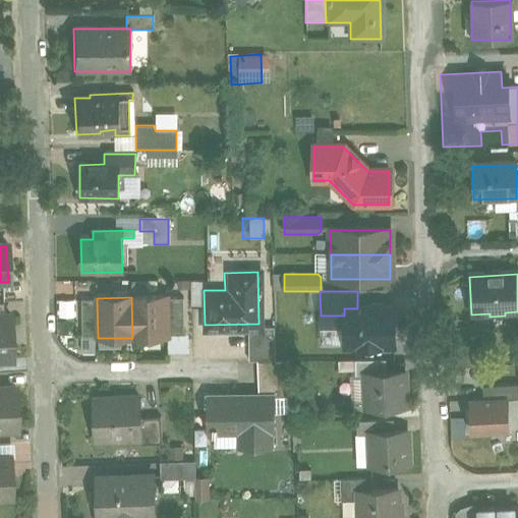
[(166,297),(131,297),(132,338),(167,337),(167,336),(166,299),(166,297)]
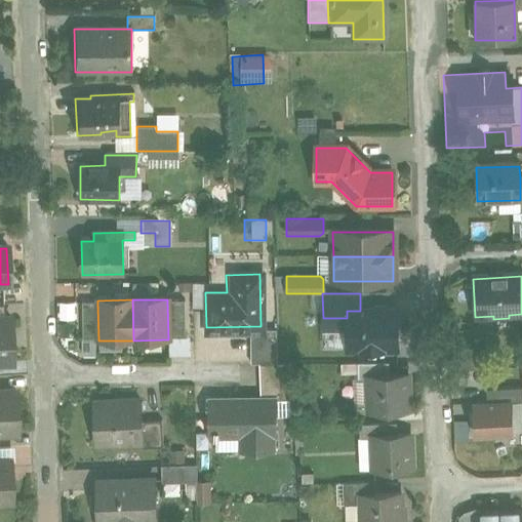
[(184,302),(167,302),(168,338),(185,338),(184,302)]
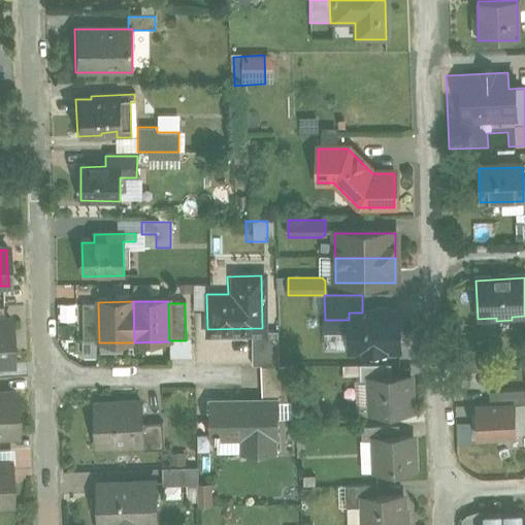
[(98,304),(81,304),(83,341),(99,341),(98,304)]
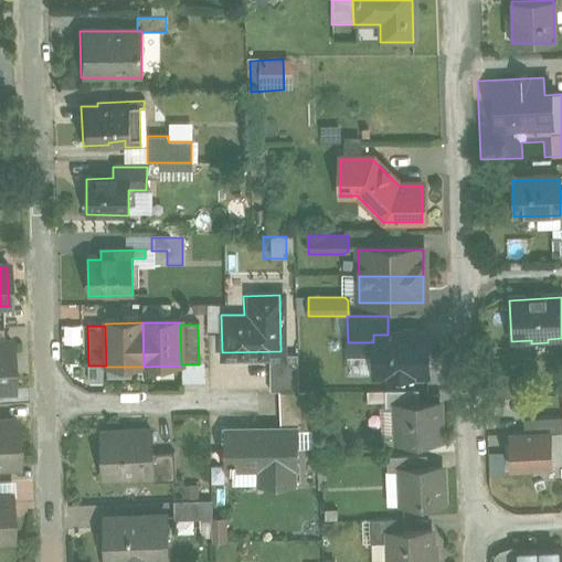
[(388,335),(373,335),(373,342),(373,375),(389,375),(389,378),(411,378),(411,375),(426,375),(426,335),(388,335)]
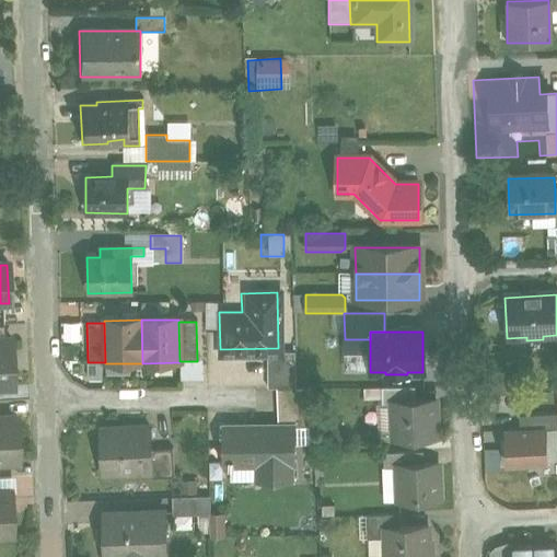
[(0,390),(11,390),(9,341),(3,341),(0,341),(0,390)]
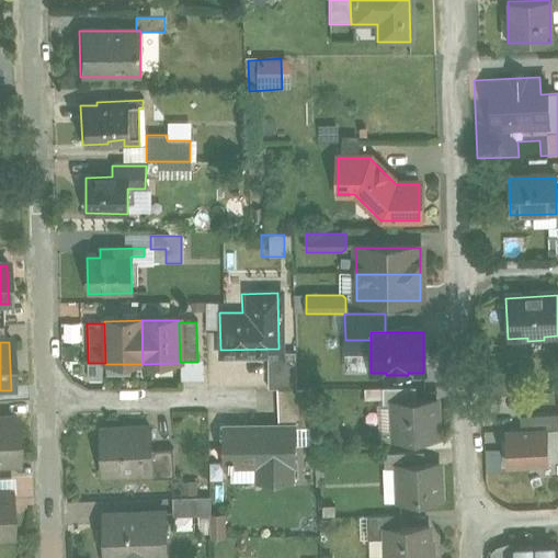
[(507,382),(480,383),(481,397),(507,396),(507,382)]
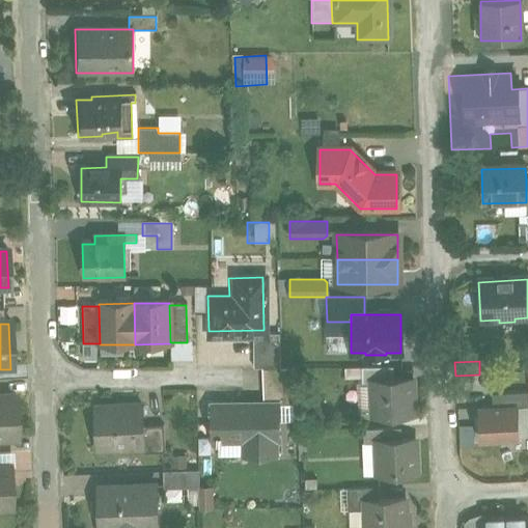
[(295,368),(261,369),(262,405),(277,405),(277,406),(297,406),(295,368)]
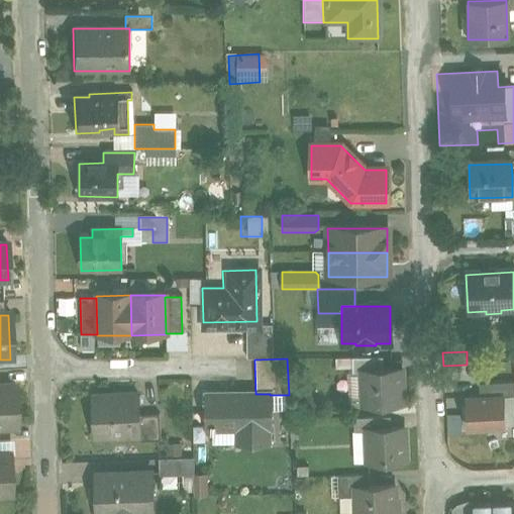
[(382,358),(351,358),(351,376),(362,376),(362,374),(382,374),(382,358)]
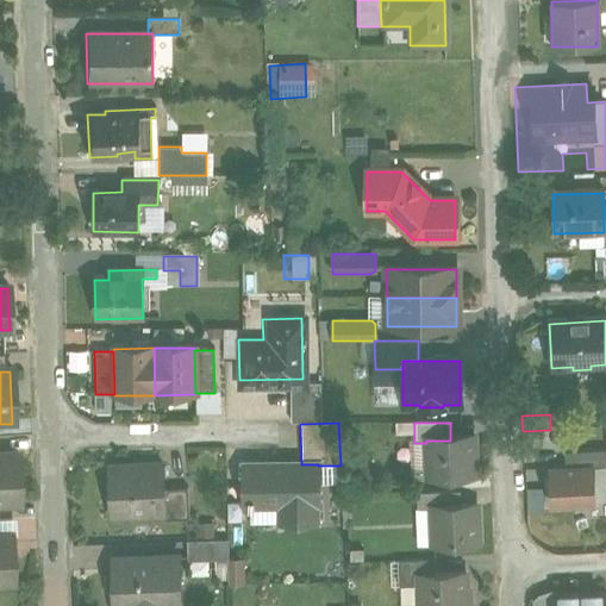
[(475,481),(474,441),(450,441),(426,441),(426,443),(429,476),(443,476),(443,481),(475,481)]
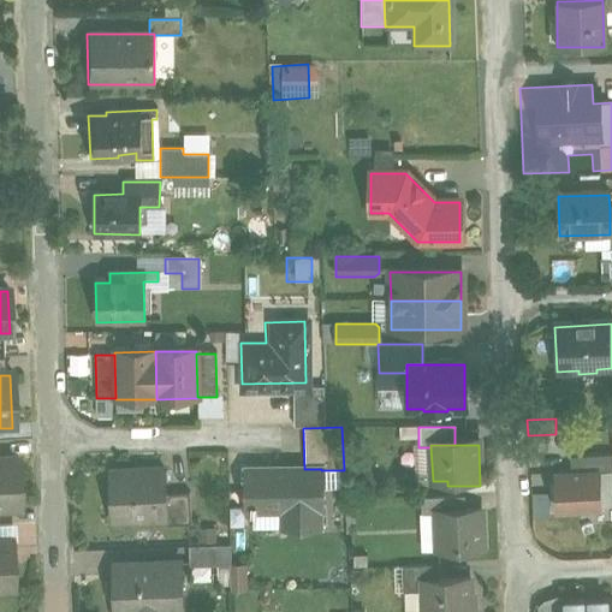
[(611,455),(570,458),(570,474),(599,473),(611,471),(611,455)]
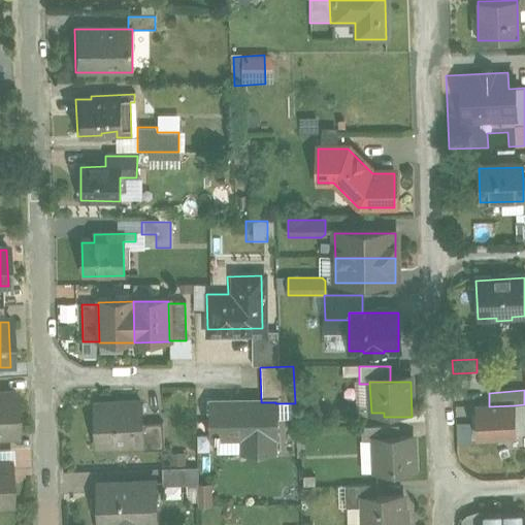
[(0,437),(15,437),(13,395),(0,395),(0,437)]
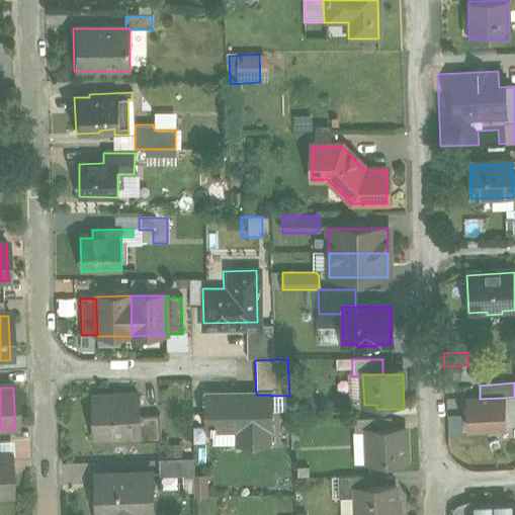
[(235,396),(233,395),(210,395),(211,433),(216,433),(216,430),(244,430),(244,444),(268,444),(268,430),(270,430),(270,412),(270,396),(270,395),(256,395),(251,395),(250,396),(250,398),(235,398),(235,396)]
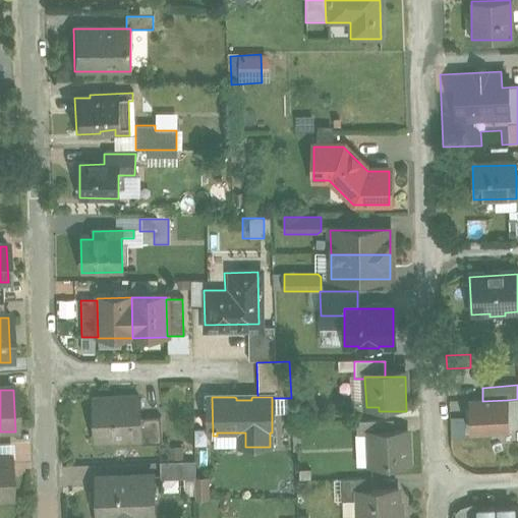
[(139,398),(93,399),(95,440),(97,441),(114,440),(140,439),(141,439),(140,418),(139,398)]
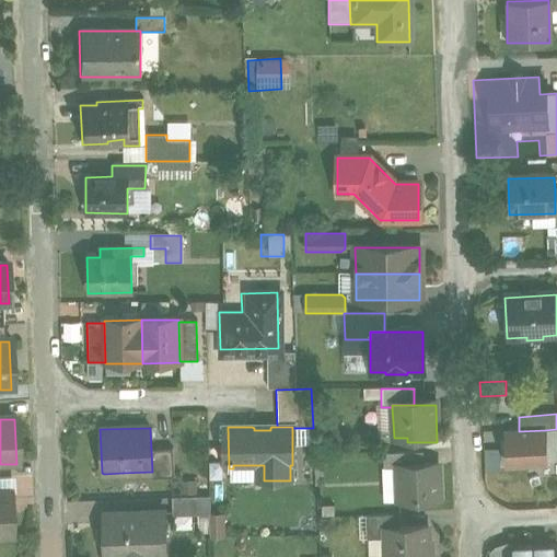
[(313,428),(292,428),(292,445),(312,445),(313,445),(313,428)]
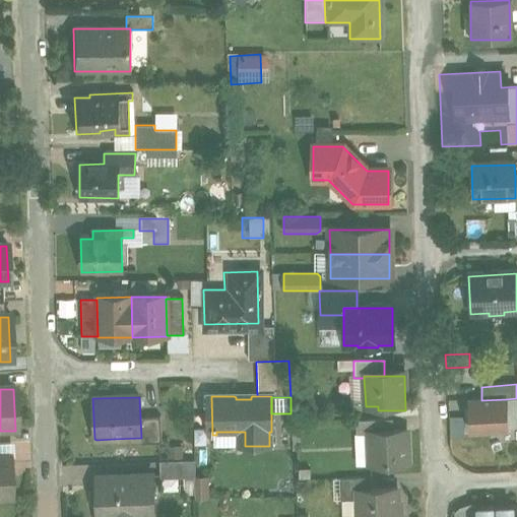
[(481,400),(467,401),(468,418),(469,418),(469,433),(508,432),(506,399),(481,400)]
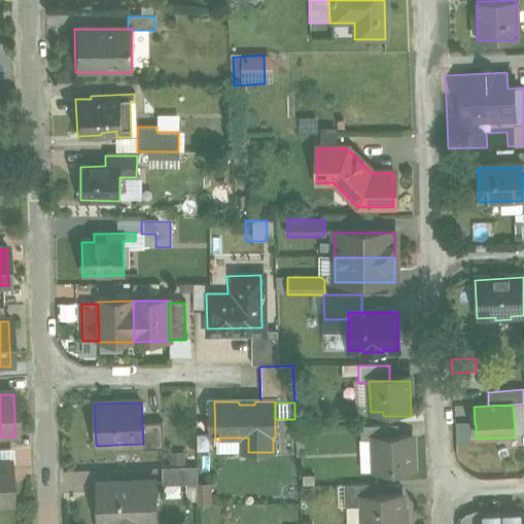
[(163,422),(142,423),(143,444),(142,444),(142,449),(164,449),(163,422)]
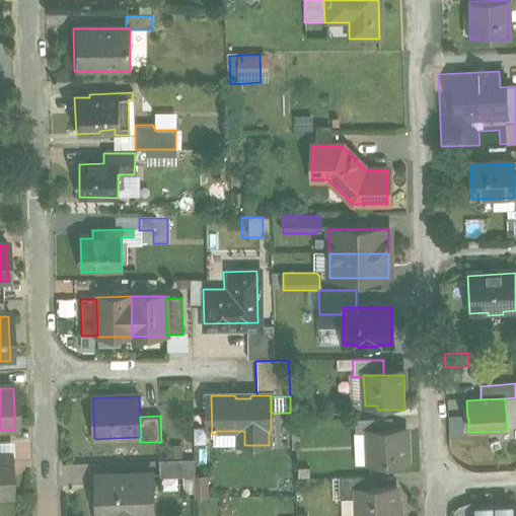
[(385,422),(355,423),(355,437),(368,437),(367,435),(386,435),(385,422)]
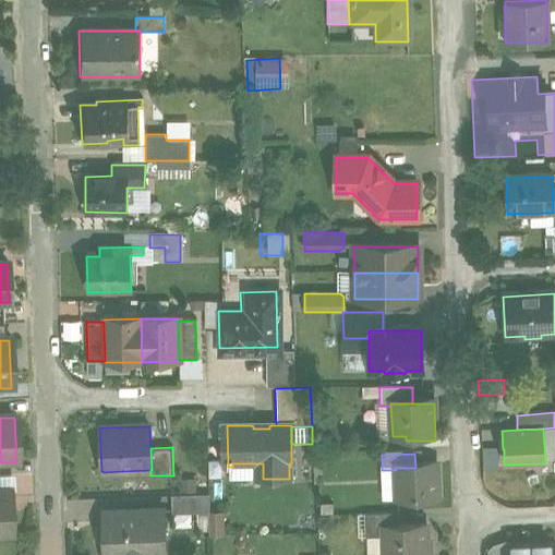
[(415,468),(395,468),(396,470),(397,502),(438,501),(438,492),(436,492),(436,467),(415,468)]
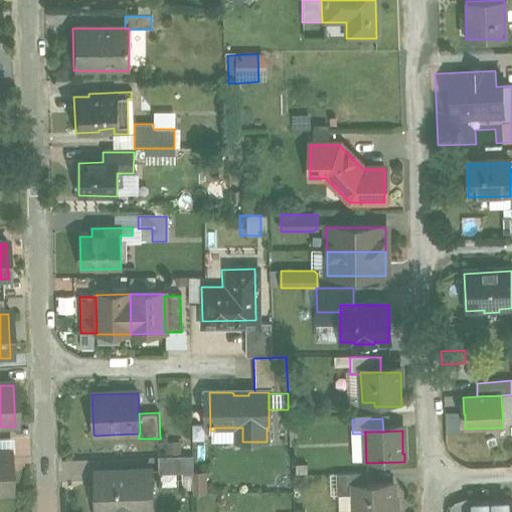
[(0,494),(9,494),(7,455),(0,455),(0,494)]
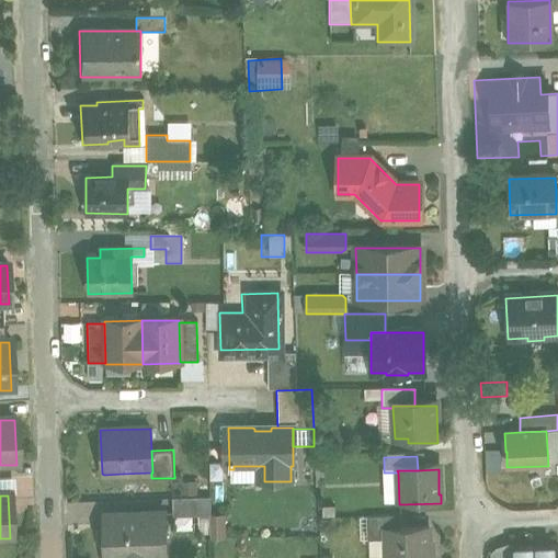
[(208,497),(171,498),(172,516),(209,515),(208,497)]
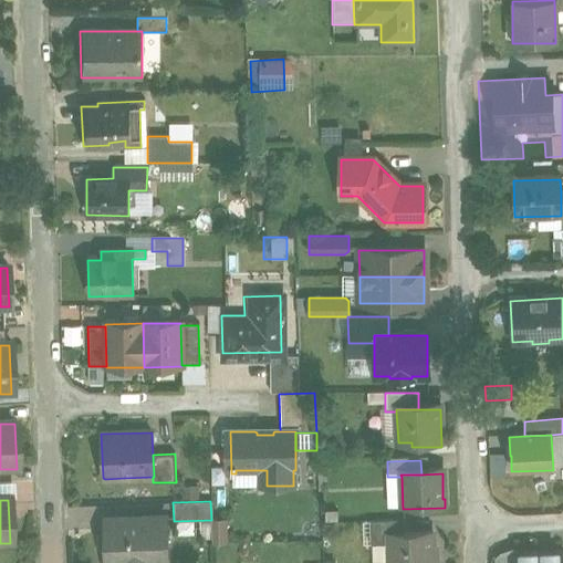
[(166,517),(138,518),(138,521),(128,521),(128,519),(104,521),(106,558),(145,555),(145,562),(167,562),(166,517)]
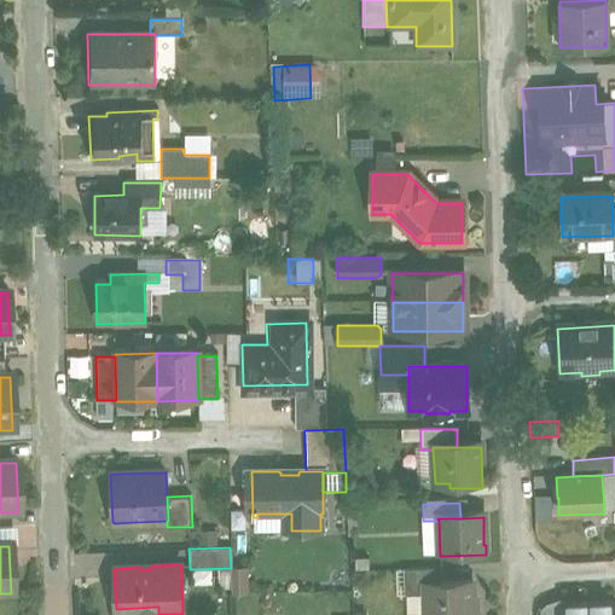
[(442,586),(441,572),(402,573),(404,598),(425,598),(424,587),(442,586)]
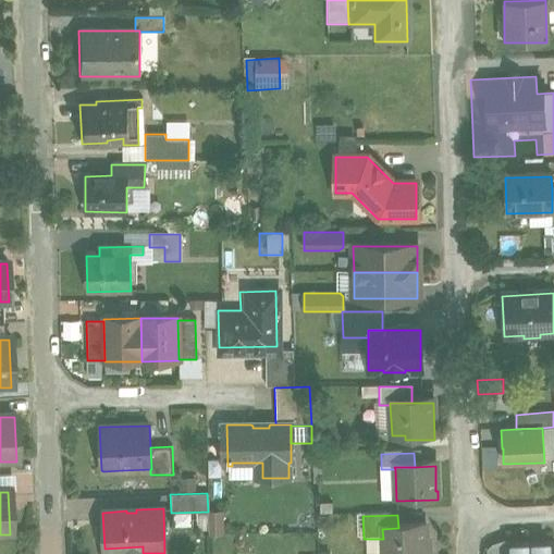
[(398,528),(382,529),(383,539),(383,545),(388,545),(388,553),(431,553),(430,544),(425,540),(423,528),(398,528)]
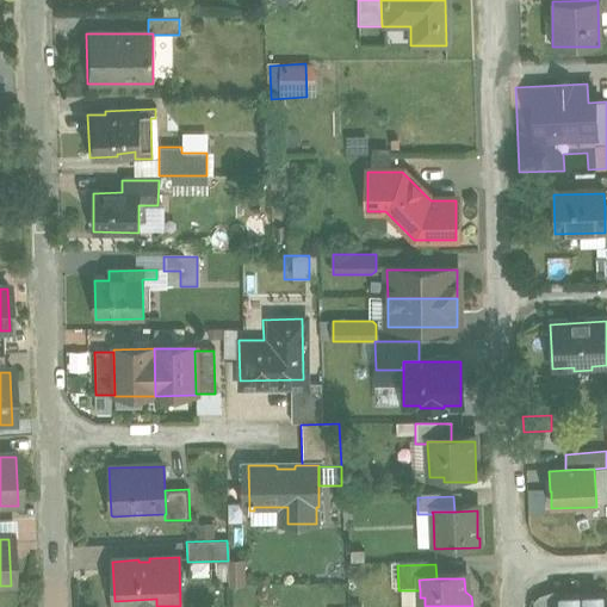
[(606,606),(606,599),(606,595),(555,598),(555,606),(606,606)]
